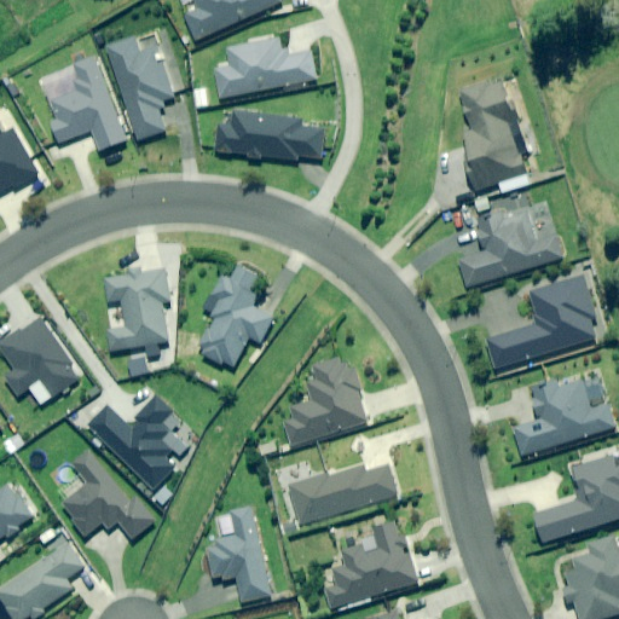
[(178,0),(196,40),(283,3),(281,0),(178,0)]
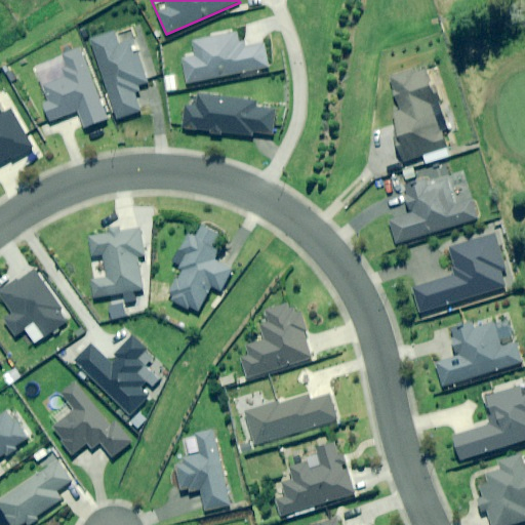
[(182,56),(183,61),(188,86),(271,68),(266,43),(246,47),(244,38),(239,39),(237,28),(211,34),(211,37),(192,41),(194,53),(182,56)]
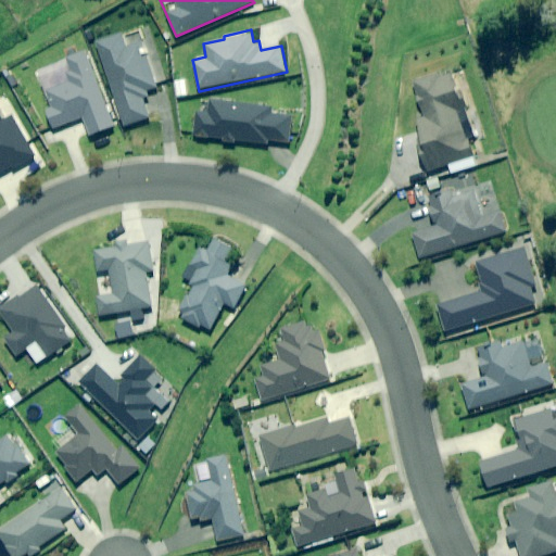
[(150,97),(149,93),(158,90),(141,43),(126,49),(122,36),(97,45),(125,127),(149,119),(143,103),(142,100),(150,97)]
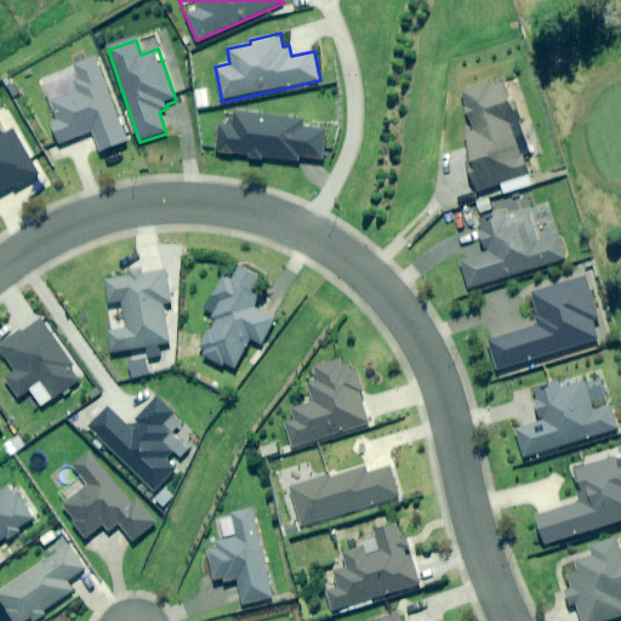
[(73,68),(78,80),(75,80),(80,93),(77,95),(51,104),(57,121),(53,123),(66,157),(98,144),(101,151),(129,141),(98,60),(73,68)]
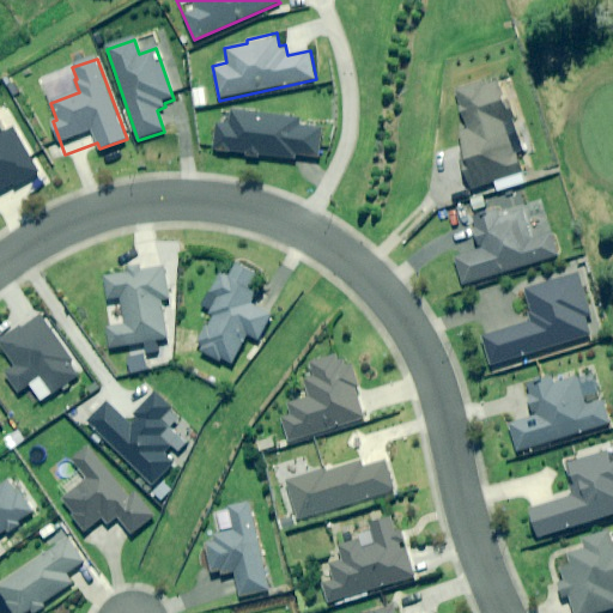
[(522,175),(516,153),(526,150),(510,99),(507,101),(499,79),(457,92),(469,131),(461,133),(467,152),(461,155),(473,190),(522,175)]
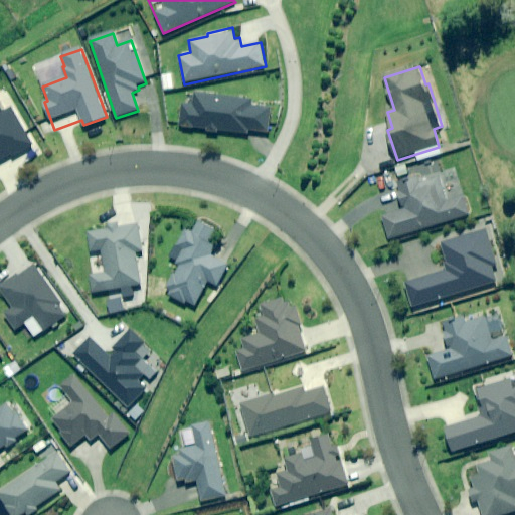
[(174,89),(173,74),(162,75),(163,90),(174,89)]
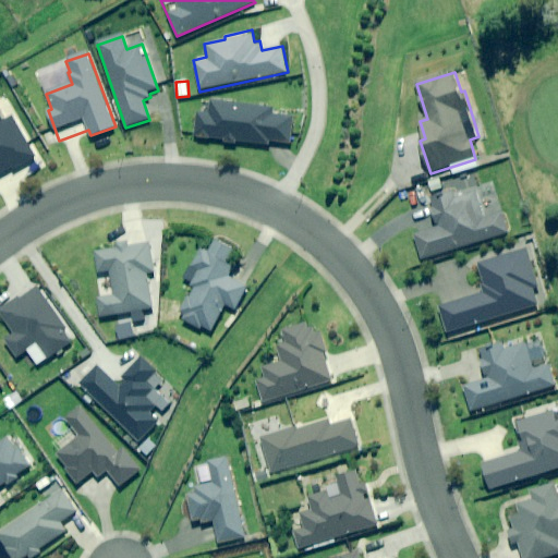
[(271,109),(213,102),(210,114),(197,113),(195,140),(268,147),(269,141),(290,143),(293,118),(271,116),(271,109)]
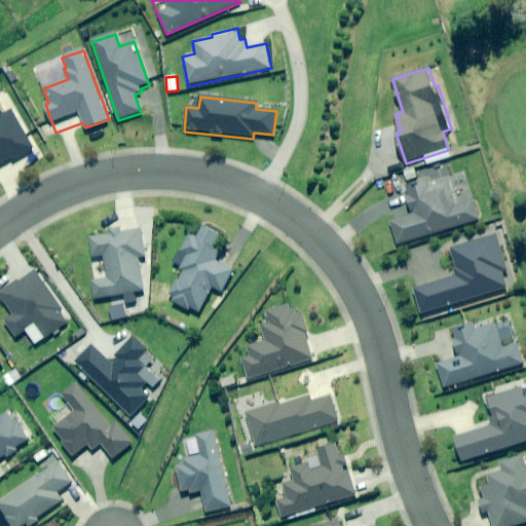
[(0,117),(0,163),(12,156),(14,158),(33,148),(12,111),(0,117)]
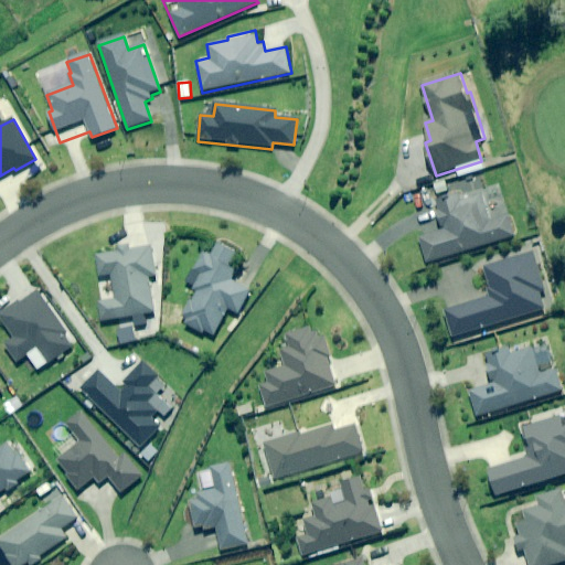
[(490,222),(482,194),(461,201),(459,194),(435,202),(444,231),(418,240),(426,264),(516,236),(510,215),(490,222)]
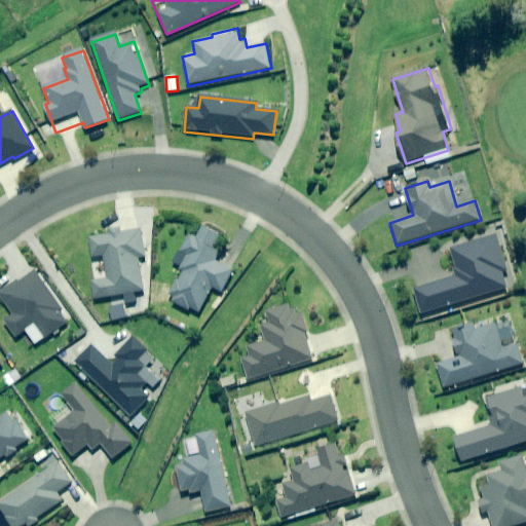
[(222,238),(205,228),(197,240),(190,236),(180,252),(189,258),(181,272),(184,274),(168,298),(196,316),(215,288),(222,292),(233,272),(216,261),(221,254),(215,250),(222,238)]
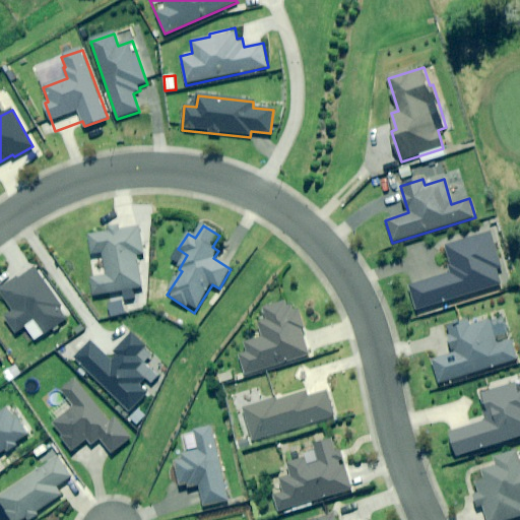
[(139,226),(87,235),(94,279),(90,279),(92,296),(142,288),(137,257),(144,256),(139,226)]
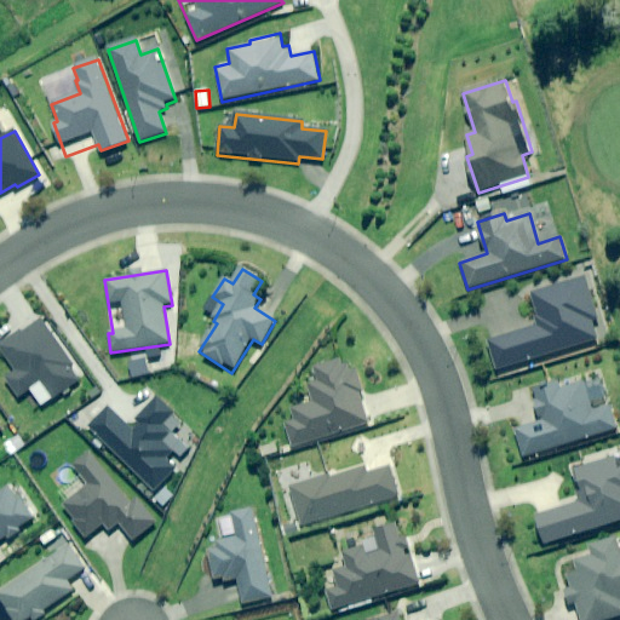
[(597,321),(585,279),(530,296),(540,327),(487,343),(495,371),(598,339),(592,322),(597,321)]
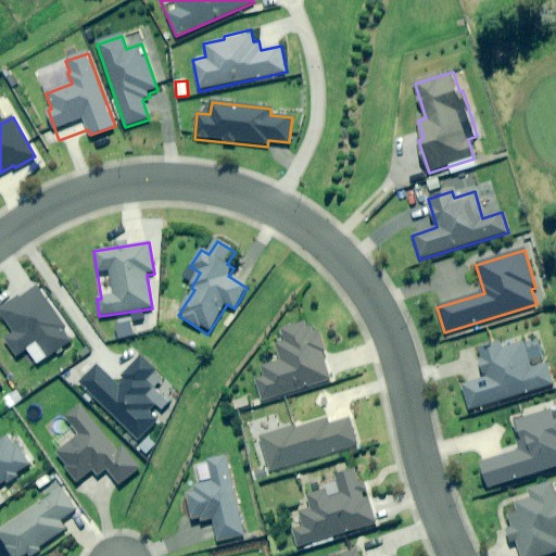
[(258,262),(248,279),(257,286),(268,268),(258,262)]
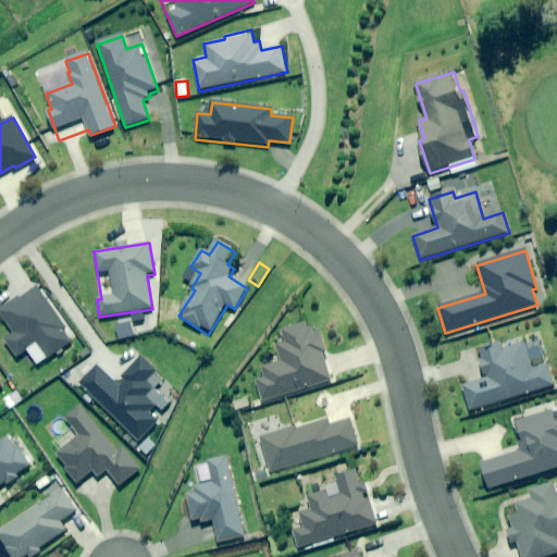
[(72,343),(39,288),(1,311),(15,335),(7,341),(16,357),(37,345),(46,359),(72,343)]
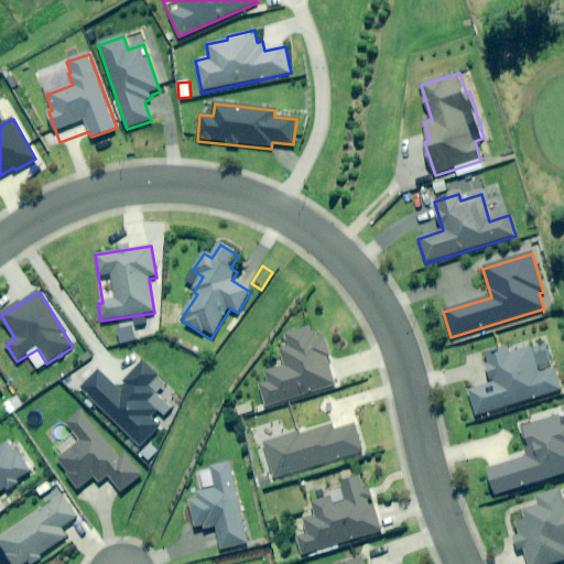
[(311,326),(286,334),(291,348),(282,350),(286,367),(258,375),(267,407),(336,386),(328,359),(333,358),(326,337),(322,338),(320,332),(313,333),(311,326)]
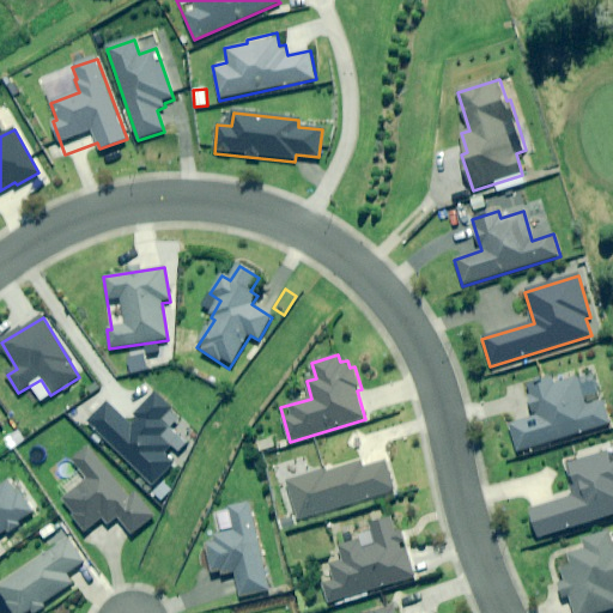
[(149,372),(145,356),(129,360),(133,376),(149,372)]
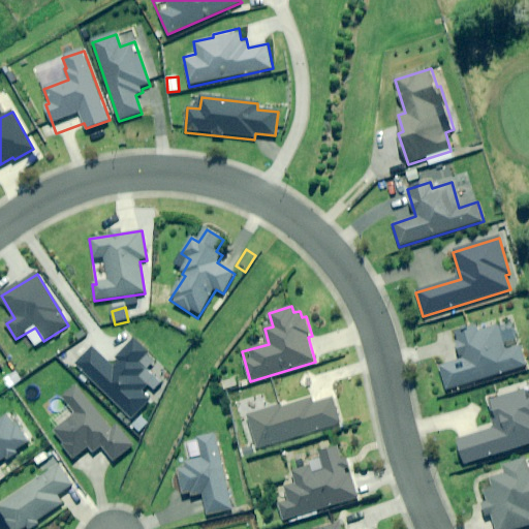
[(478,332),(476,325),(456,332),(464,361),(441,367),(447,390),(527,367),(522,347),(506,351),(499,327),(478,332)]
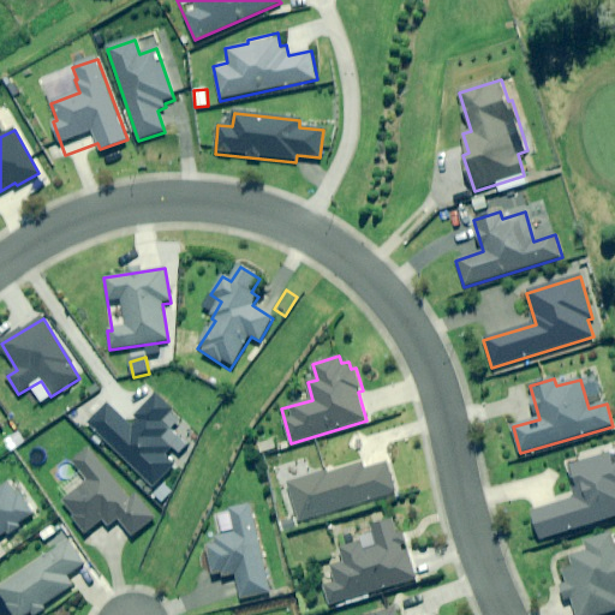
[(131,496),(90,448),(73,463),(89,482),(64,503),(89,533),(102,521),(108,527),(117,519),(132,537),(156,518),(135,494),(131,496)]
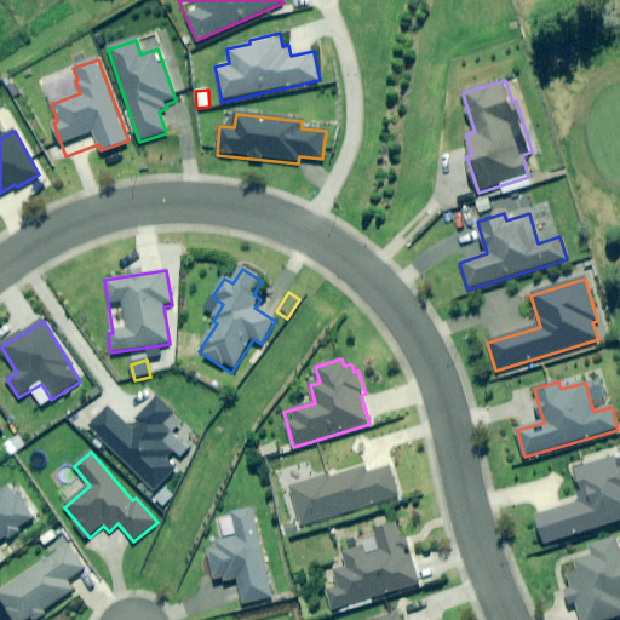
[(619,466),(618,458),(577,470),(586,501),(537,516),(545,544),(619,521),(619,466)]
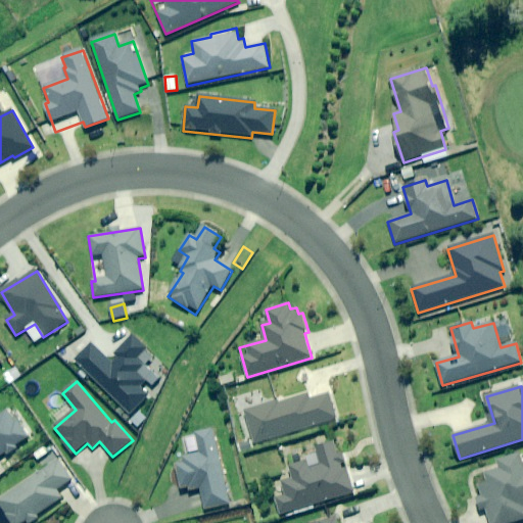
[(337,419),(329,394),(311,400),(308,394),(281,403),(280,400),(245,411),(255,444),(337,419)]
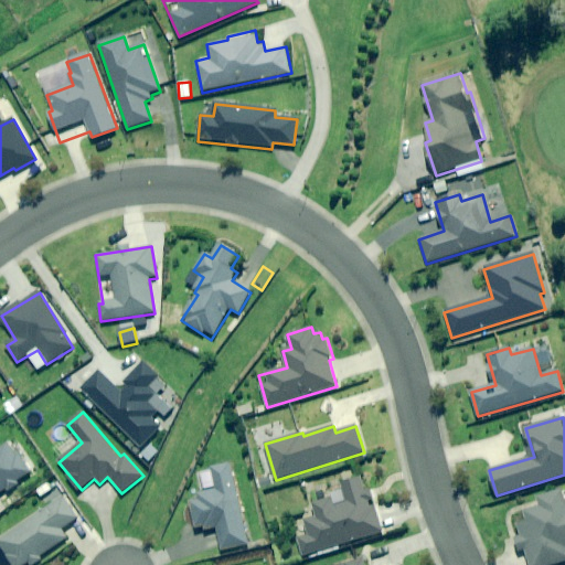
[(0,493),(30,472),(9,444),(0,449),(0,493)]
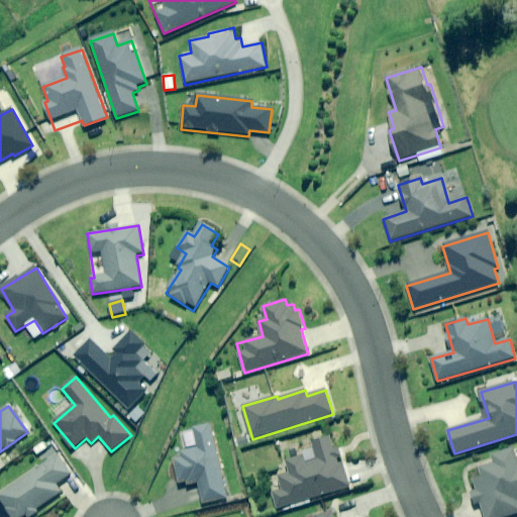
[(226,499),(210,425),(192,428),(197,447),(179,451),(181,457),(173,458),(179,485),(198,481),(203,504),(226,499)]
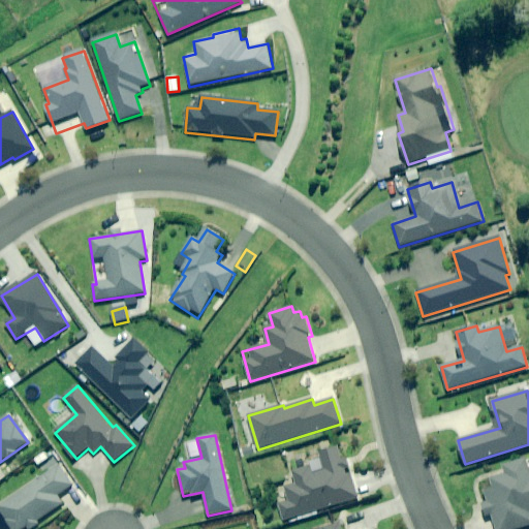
[(356,497),(340,445),(308,456),(311,467),(291,473),(296,485),(284,489),(288,502),(278,505),(283,522),(356,497)]
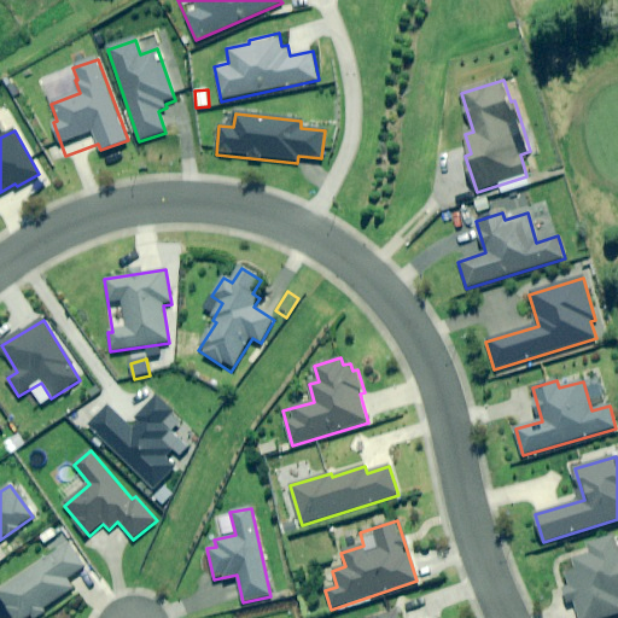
[(617,546),(616,538),(590,546),(593,555),(575,560),(577,570),(565,573),(567,586),(561,588),(566,605),(575,602),(578,617),(605,617),(617,614),(617,546)]
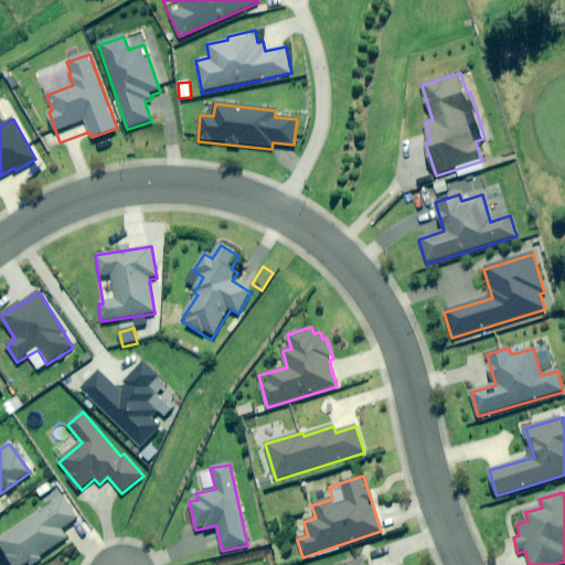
[(78,519),(65,499),(0,541),(0,544),(13,564),(27,564),(67,539),(62,530),(78,519)]
